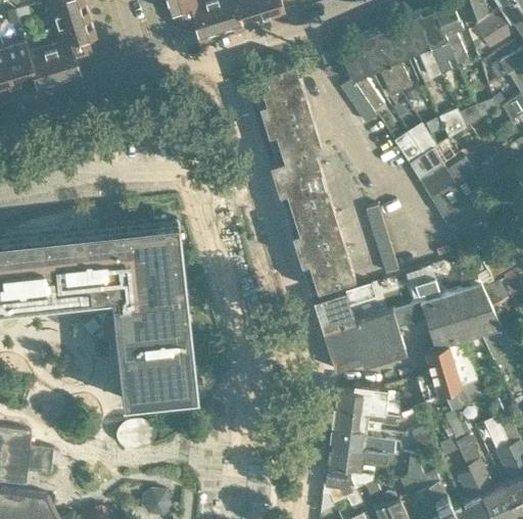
[(52,20),(88,10),(84,0),(48,0),(46,1),(52,20)]
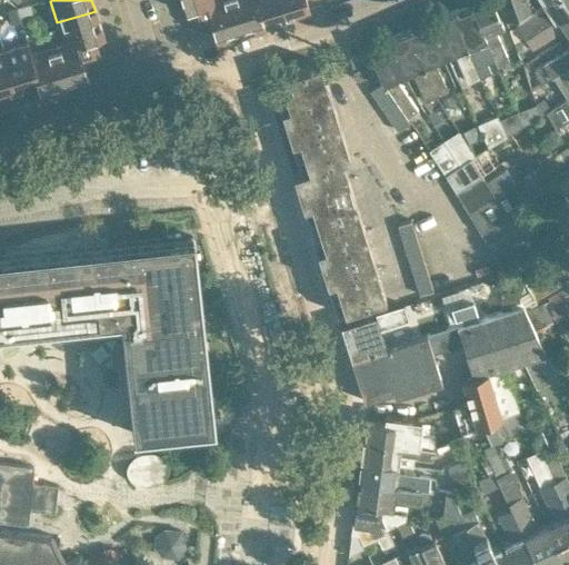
[(188,11),(195,30),(216,2),(215,0),(173,0),(178,13),(188,11)]
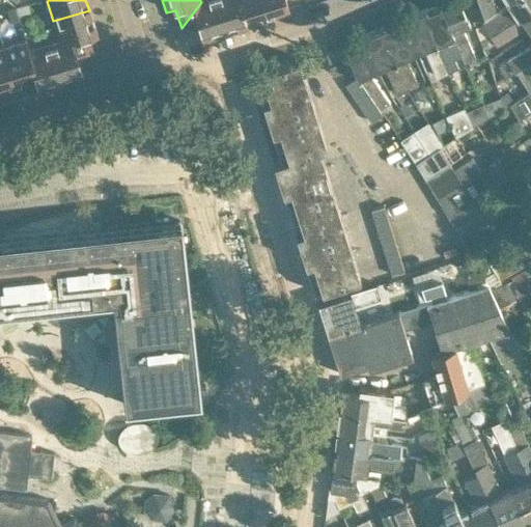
[(206,0),(201,2),(182,28),(196,23),(201,39),(223,33),(213,0),(206,0)]
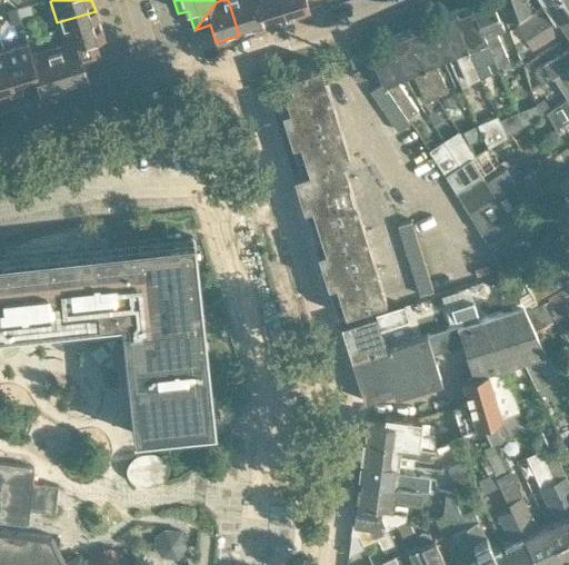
[(228,0),(239,36),(262,28),(253,0),(228,0)]
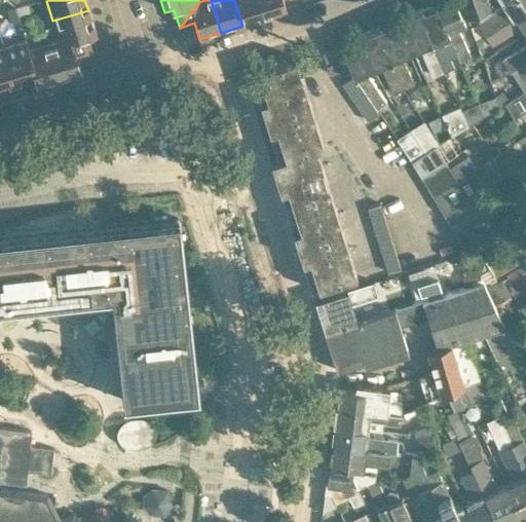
[(234,0),(242,26),(265,20),(259,0),(234,0)]
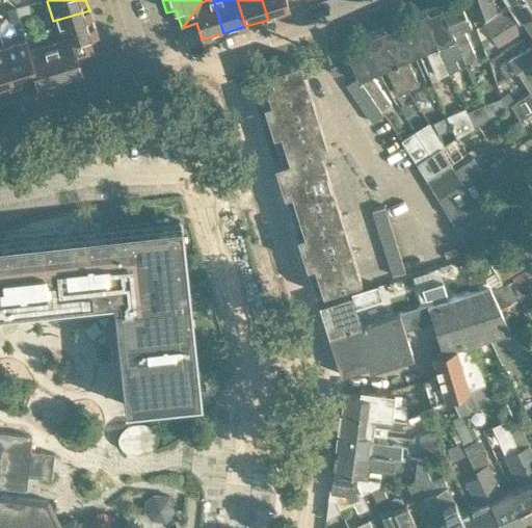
[(308,7),(309,6),(306,0),(262,0),(268,20),(290,12),(288,8),(306,3),(308,7)]
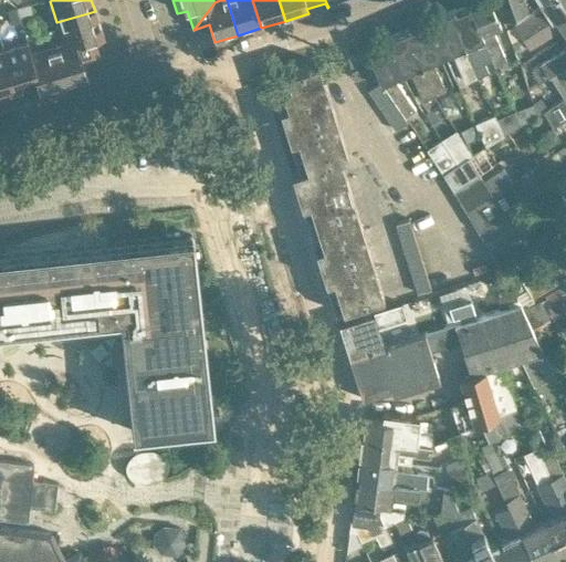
[(488,0),(480,0),(467,6),(482,40),(491,63),(494,69),(501,65),(502,70),(507,68),(492,33),(501,30),(488,0)]
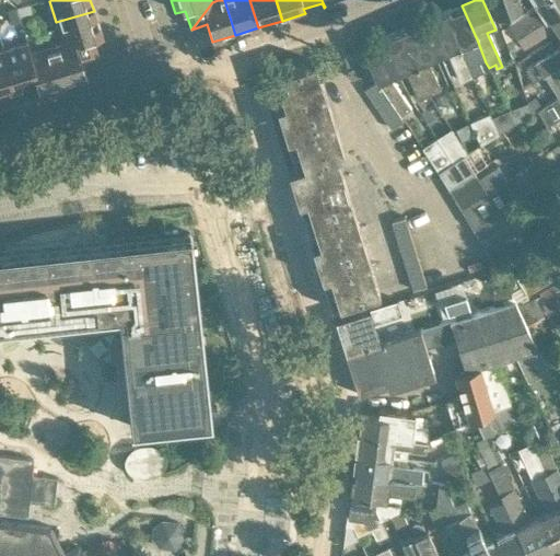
[(534,3),(539,0),(489,0),(500,23),(522,13),(522,10),(533,2),(534,3)]
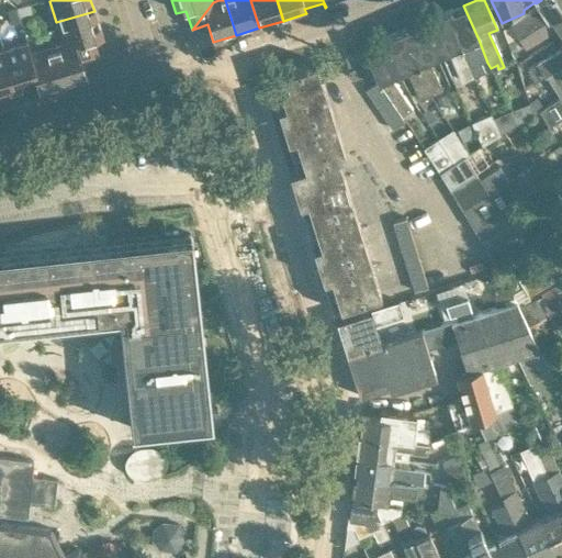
[(561,0),(541,0),(536,3),(540,10),(512,28),(519,38),(561,11),(561,0)]
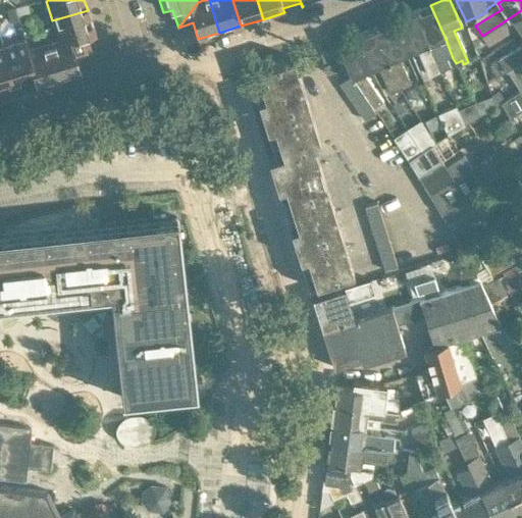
[(430,5),(413,13),(440,73),(450,69),(446,61),(453,58),(445,37),(430,5)]
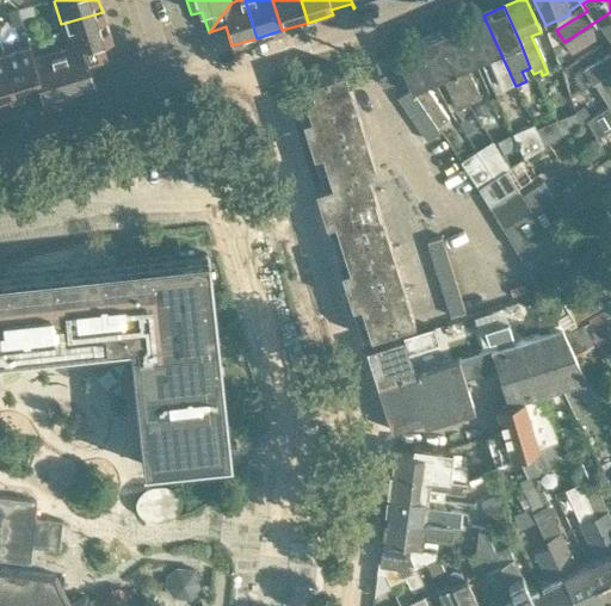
[(31,8),(18,12),(22,25),(35,20),(31,8)]
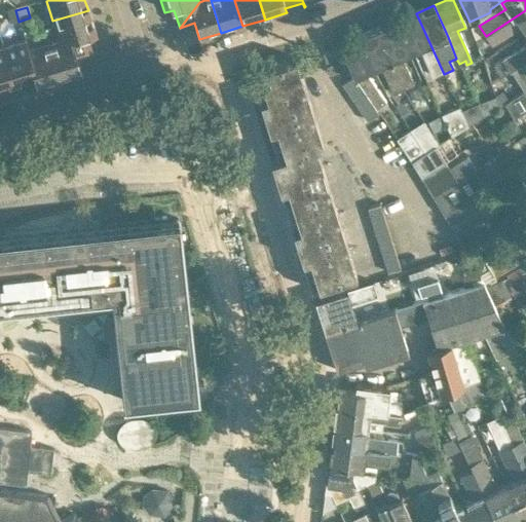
[(15,10),(5,13),(9,26),(20,24),(19,22),(15,10)]
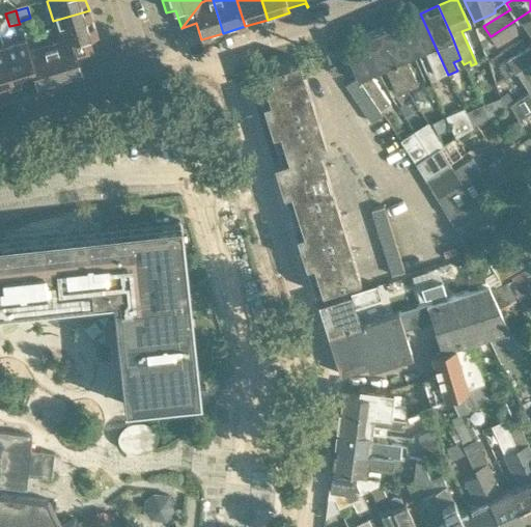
[(89,10),(53,21),(60,45),(72,42),(92,55),(87,37),(96,34),(89,10)]
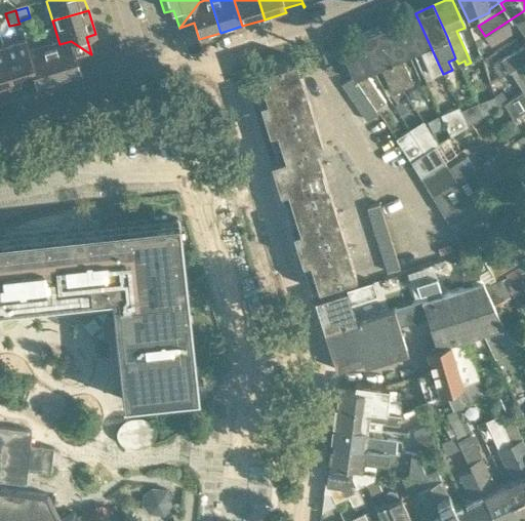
[(524,10),(485,36),(474,42),(478,51),(489,44),(491,46),(521,29),(524,34),(524,10)]
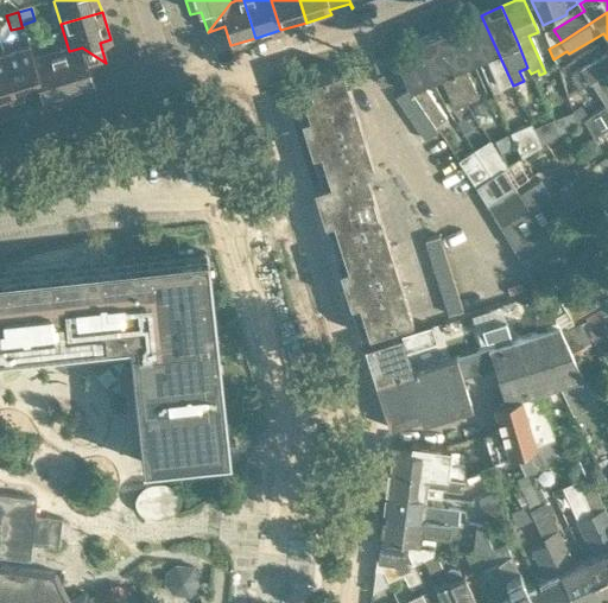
[(513,86),(481,16),(457,25),(474,62),(476,62),(486,57),(500,90),(513,86)]
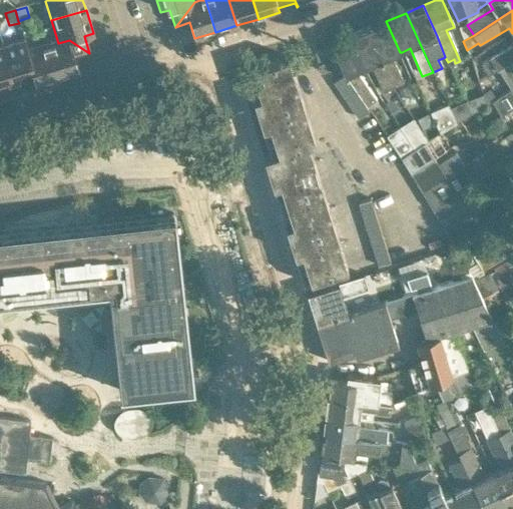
[(400,52),(386,21),(366,30),(394,89),(404,84),(391,56),(398,53),(400,52)]
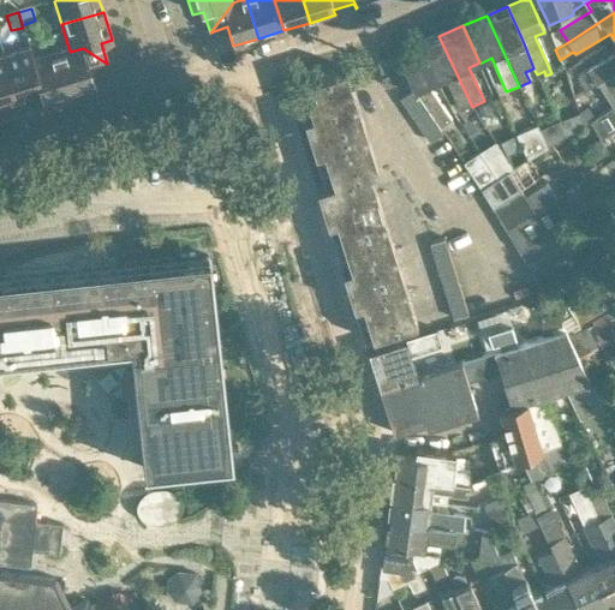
[(439,36),(418,45),(435,83),(443,79),(459,113),(472,107),(439,36)]
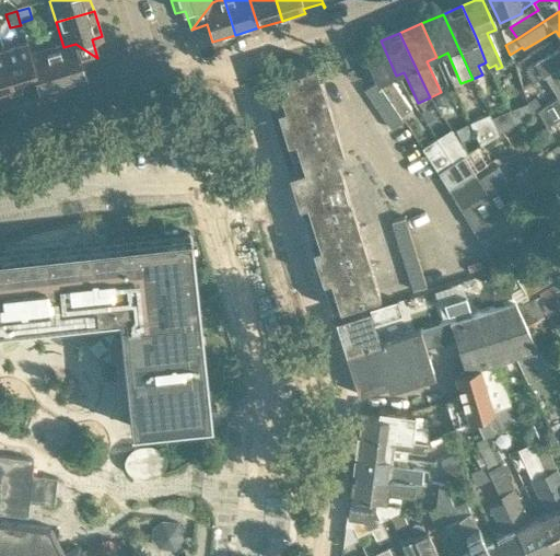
[(387,79),(396,76),(381,41),(361,49),(376,84),(389,103),(399,119),(410,112),(387,79)]
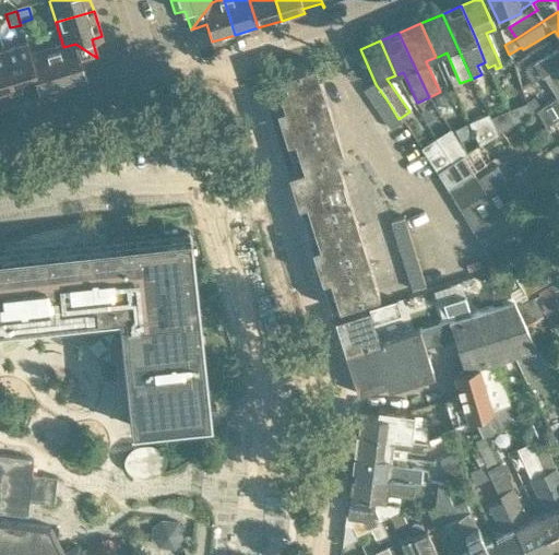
[(52,50),(63,87),(87,81),(82,63),(97,58),(75,44),(63,47),(52,50)]
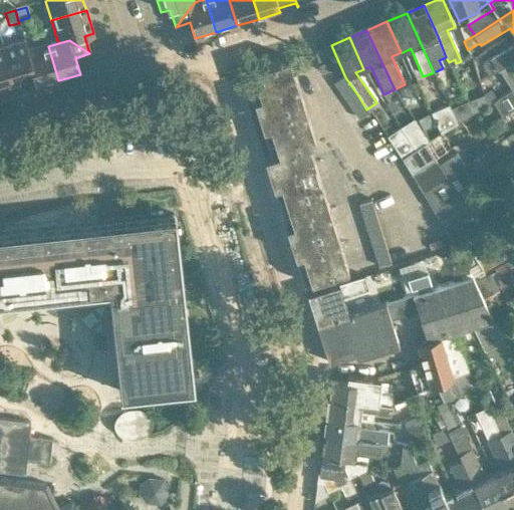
[(22,45),(33,78),(36,87),(58,80),(48,46),(28,52),(26,44),(22,45)]
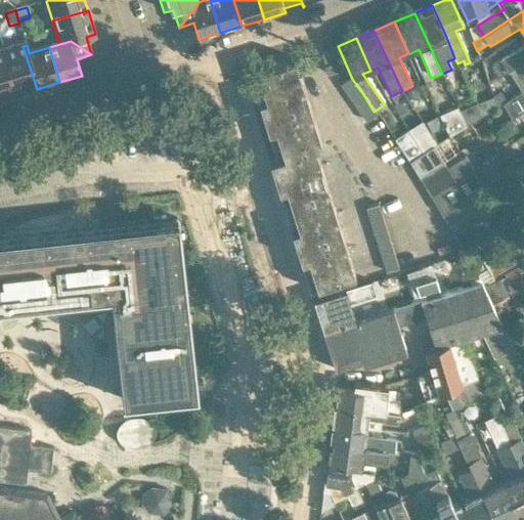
[(2,52),(12,87),(34,80),(23,46),(2,52)]
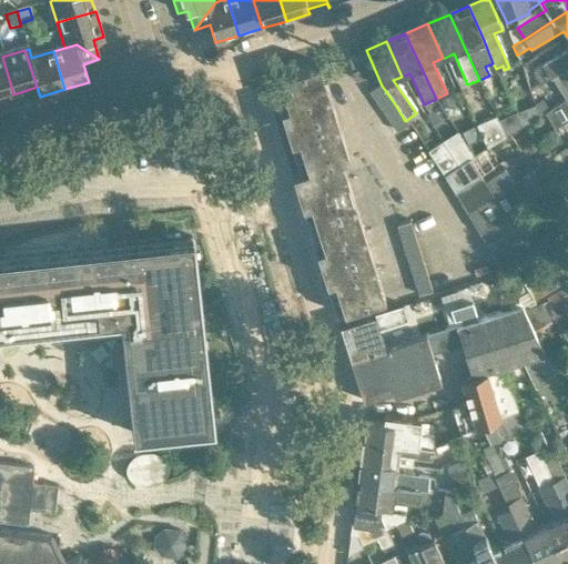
[(567,52),(535,73),(541,86),(551,79),(567,69),(567,52)]
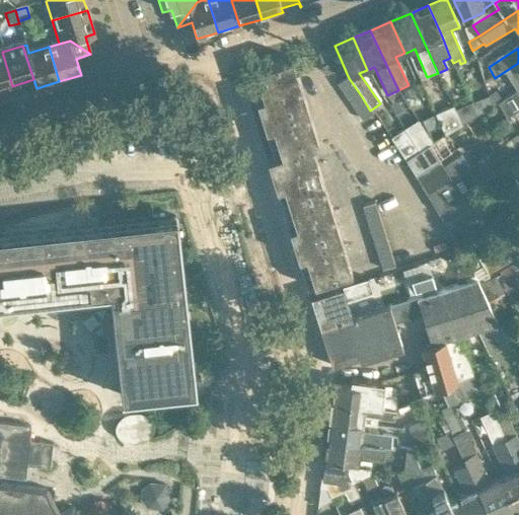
[(0,52),(0,89),(12,86),(2,52),(0,52)]
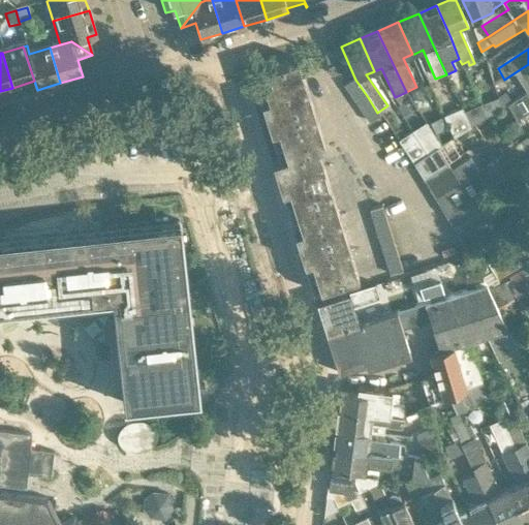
[(327,57),(329,65),(339,62),(337,54),(327,57)]
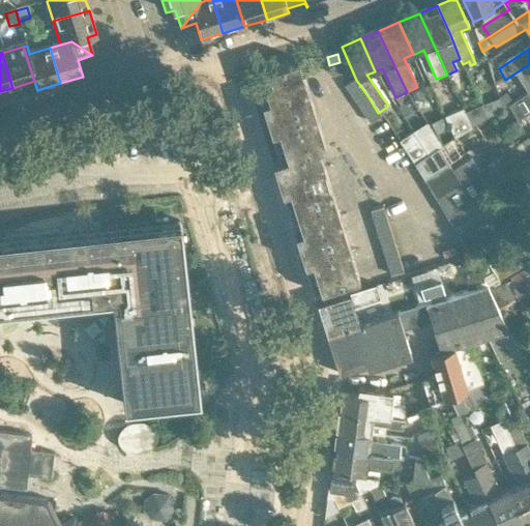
[(298,61),(253,76),(266,119),(312,105),(298,61)]
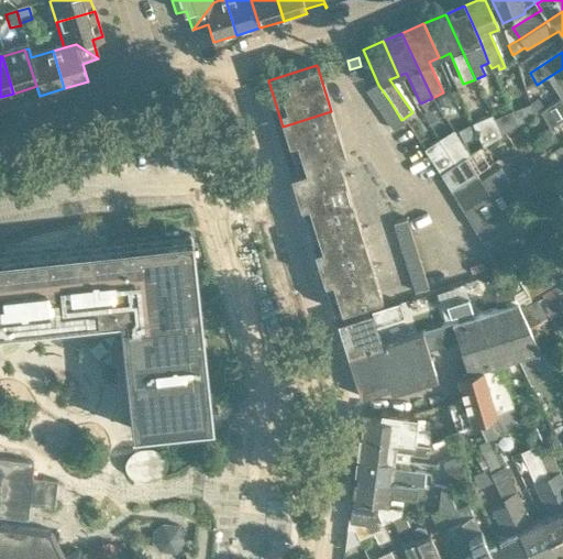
[(370,77),(367,67),(350,73),(353,83),(370,77)]
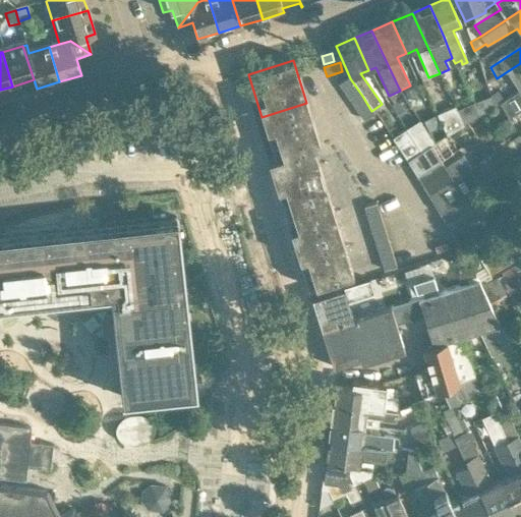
[(520,88),(520,63),(506,72),(518,91),(520,88)]
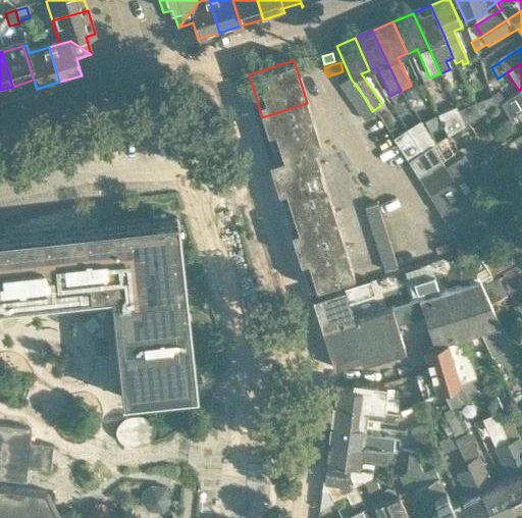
[(340,86),(352,104),(363,96),(351,79),(340,86)]
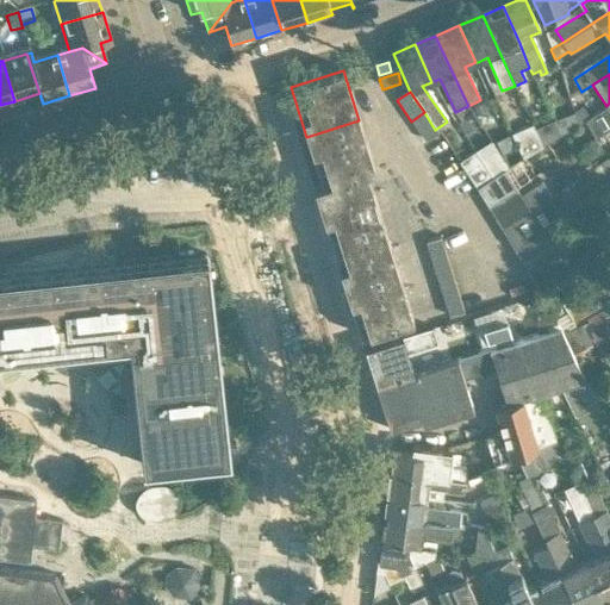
[(609,129),(609,103),(607,106),(591,116),(583,120),(595,139),(609,129)]
